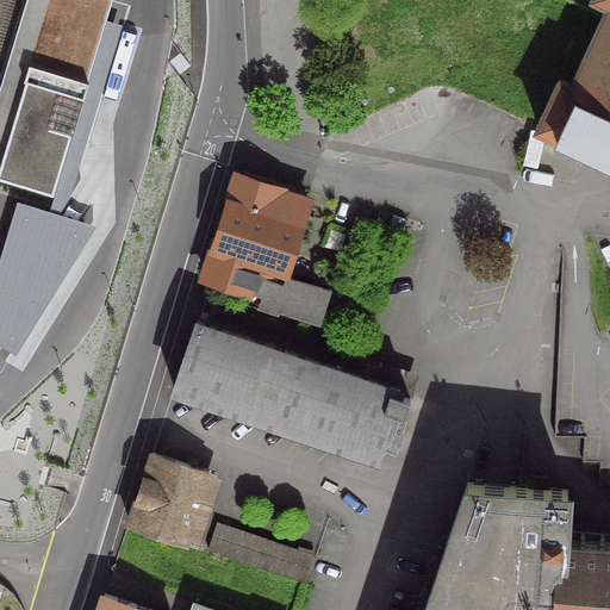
[(26,0),(0,89),(0,175),(0,176),(19,116),(11,113),(22,78),(27,79),(32,63),(35,63),(44,31),(80,42),(70,74),(92,81),(106,20),(112,0),(26,0)]
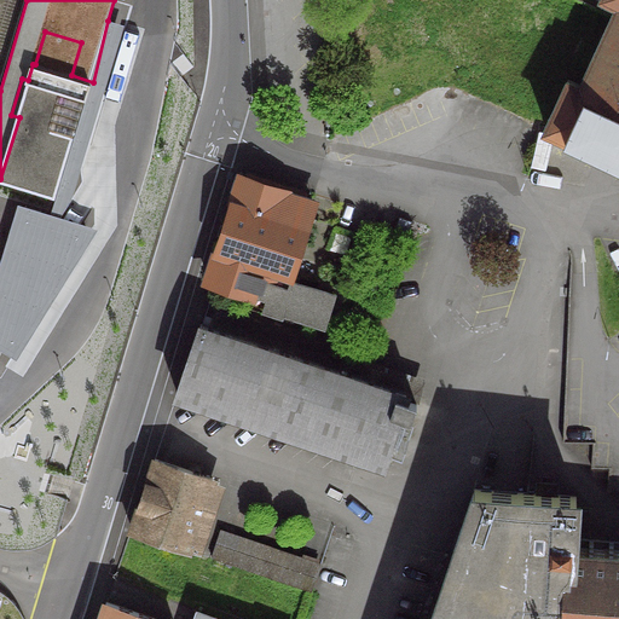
[(618,0),(600,0),(597,5),(614,13),(579,88),(567,82),(541,138),(566,150),(563,154),(618,179),(618,0)]
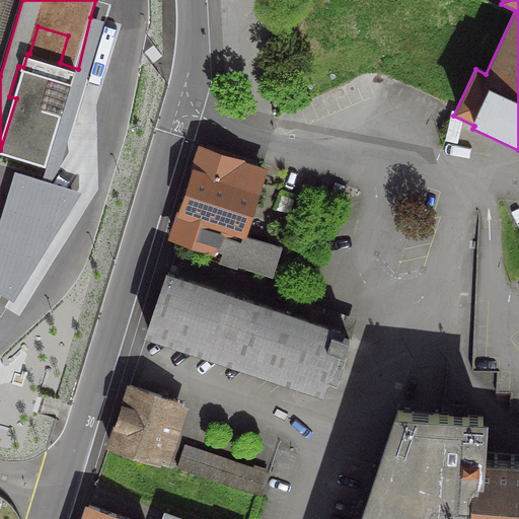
[(52,182),(62,162),(104,22),(90,17),(78,69),(74,83),(72,82),(48,164),(44,176),(43,180),(15,172),(0,222),(0,294),(14,303),(83,193),(52,182)]
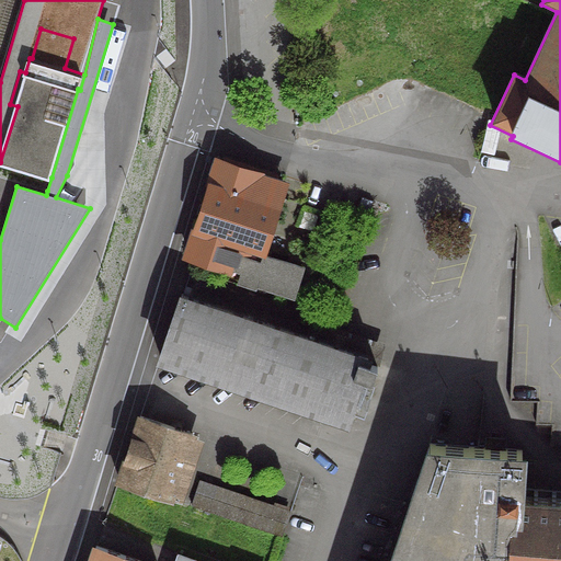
[(65,68),(73,38),(41,29),(32,58),(30,58),(25,72),(20,71),(10,104),(18,106),(0,162),(52,178),(78,89),(80,90),(84,75),(65,68)]
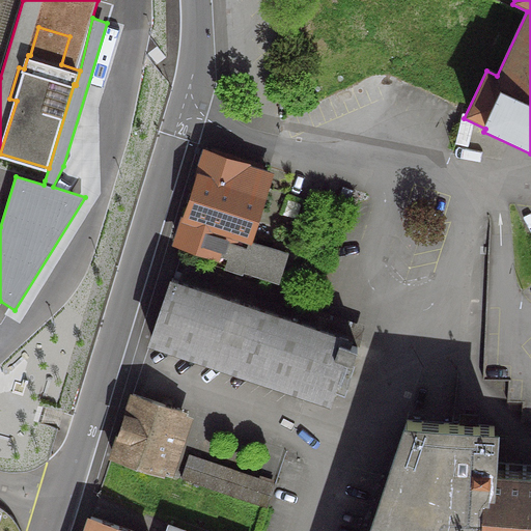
[(241,166),(241,165),(204,152),(176,240),(213,252),(214,250),(227,255),(224,264),(240,270),(241,268),(276,279),(284,253),(244,241),(266,174),(241,166)]
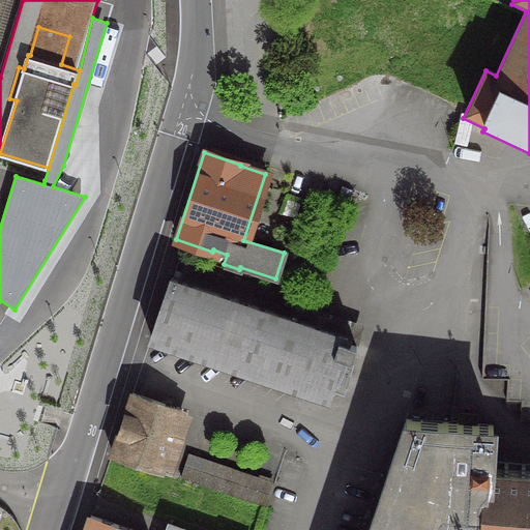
[(169,278),(149,339),(324,396),(339,356),(349,359),(354,345),(343,342),(344,340),(169,278)]
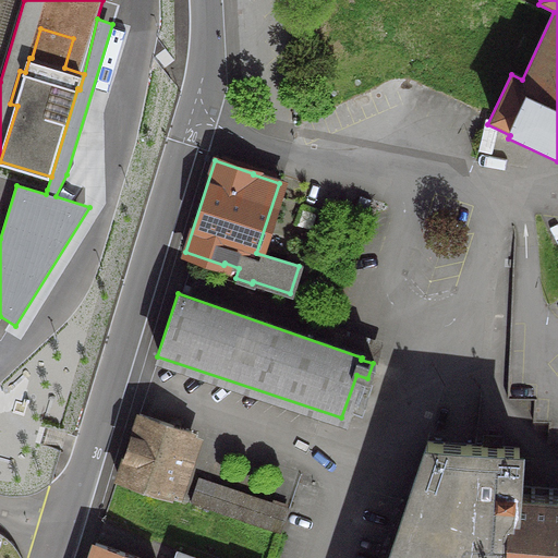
[(189,432),(136,414),(116,476),(167,495),(168,494),(178,497),(180,490),(170,486),(189,432)]
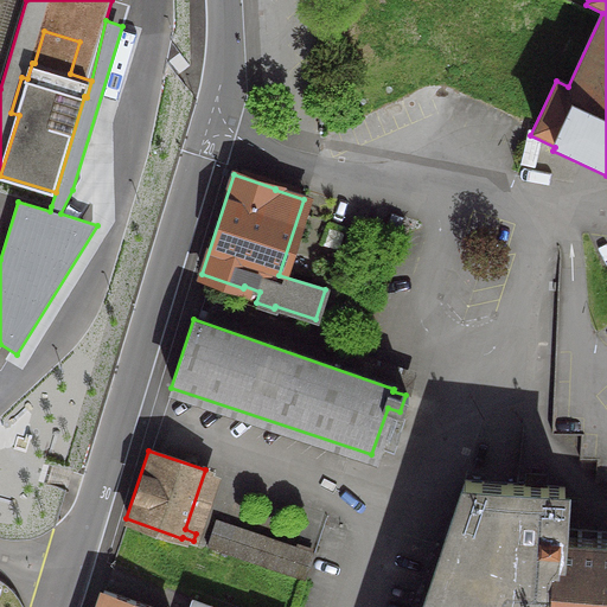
[(466,480),(423,606),(606,606),(606,550),(567,547),(573,489),(466,480)]
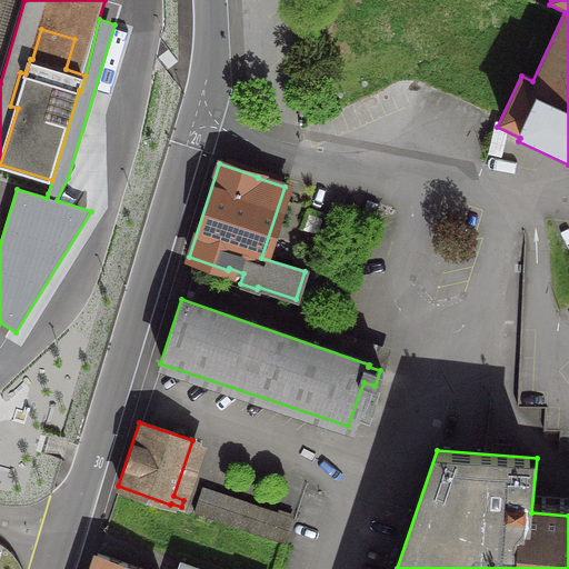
[(197,488),(189,513),(281,542),(289,518),(197,488)]
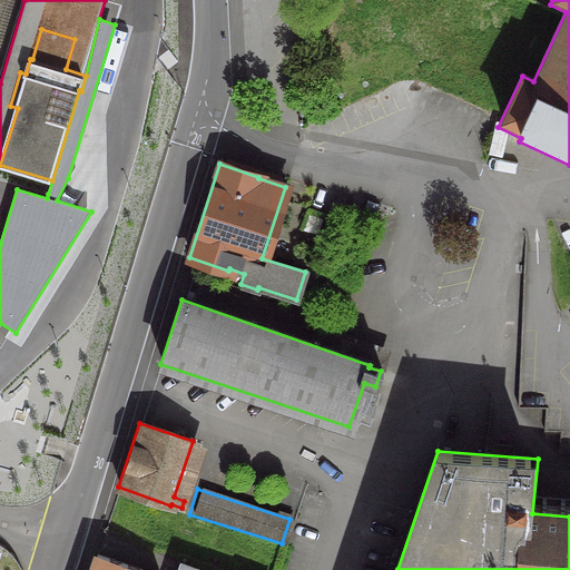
[(138,569),(95,556),(89,569),(138,569)]
